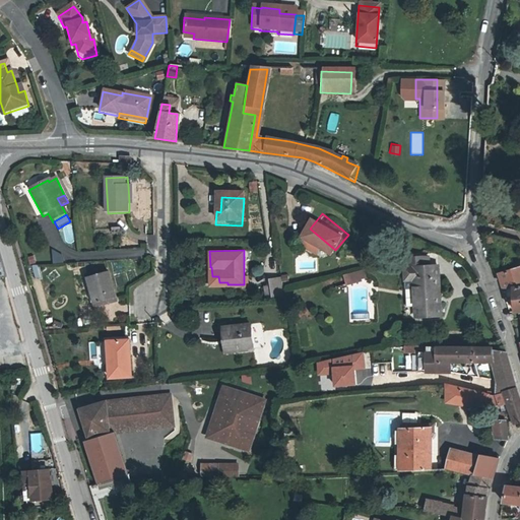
[(409,267),(413,267),(414,276),(415,291),(417,316),(442,314),(438,265),(429,266),(428,255),(409,257),(409,267)]
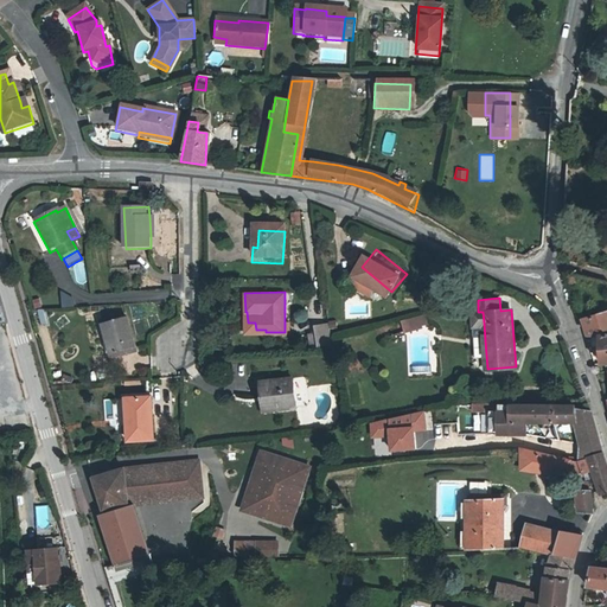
[(478,312),(473,313),(474,324),(484,323),(483,312),(478,312)]
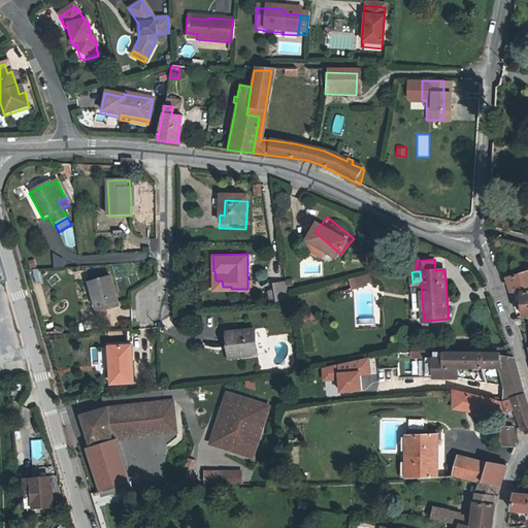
[(514,294),(522,293),(527,292),(527,271),(508,277),(514,294)]
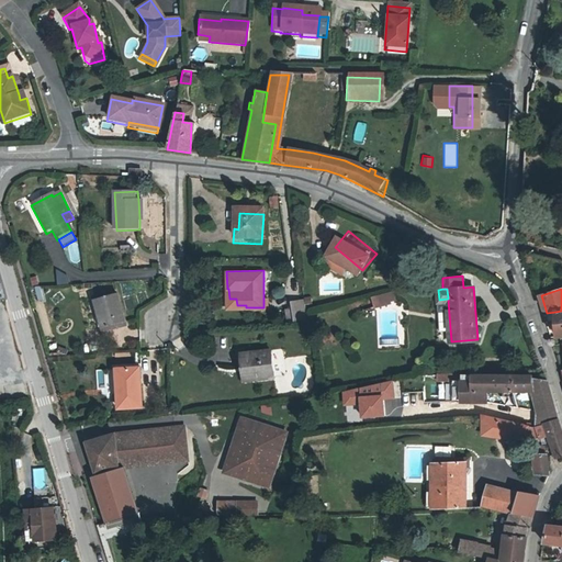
[(372,305),(395,302),(393,291),(370,294),(372,305)]
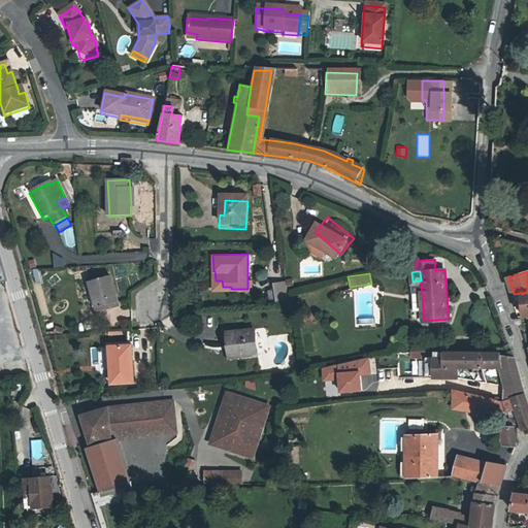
[(111,276),(91,284),(101,312),(121,307),(111,276)]
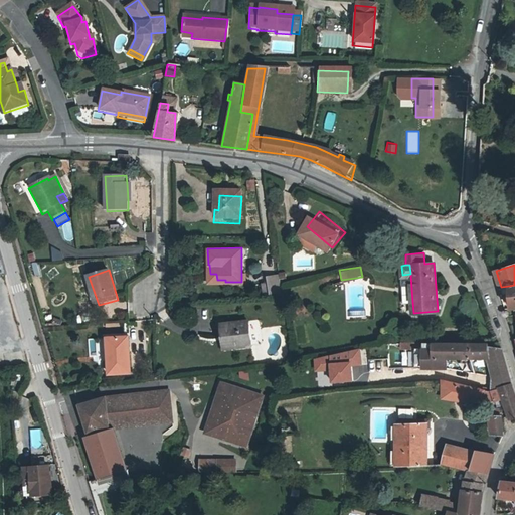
[(410,274),(402,275),(403,290),(411,289),(410,274)]
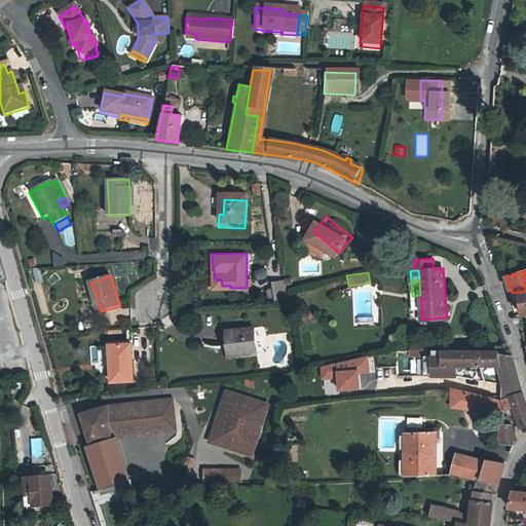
[(272,284),(273,290),(275,298),(275,300),(282,299),(288,297),(285,282),(272,284)]
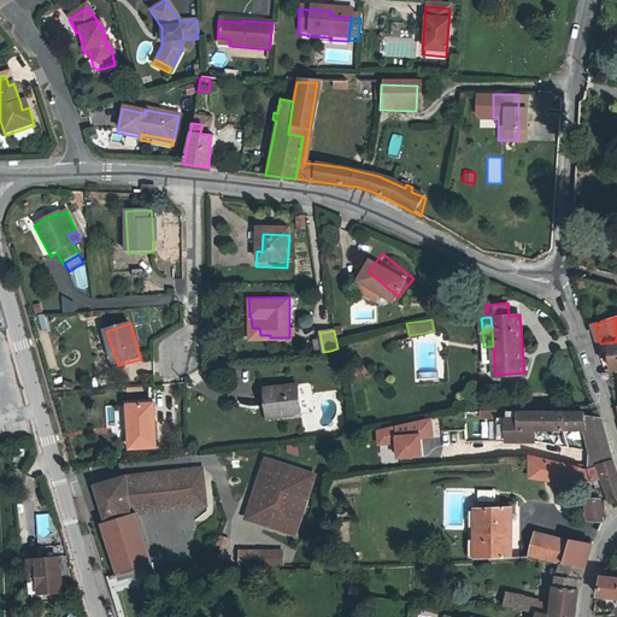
[(604,370),(616,369),(616,341),(610,342),(612,364),(603,366),(604,370)]
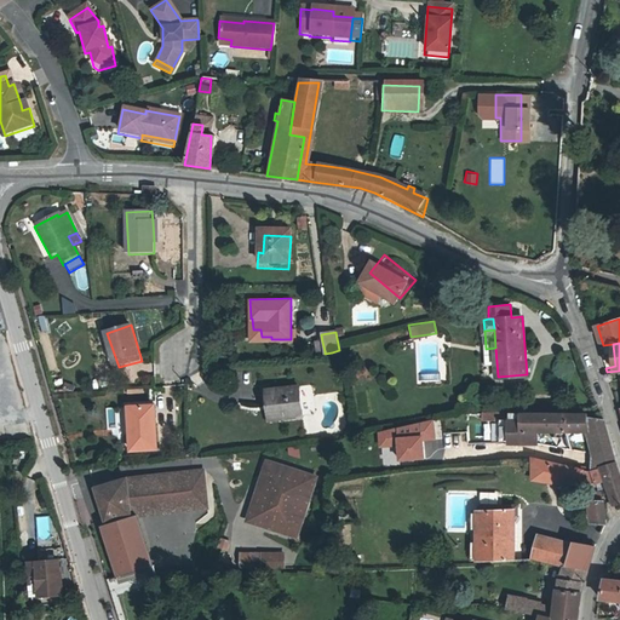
[(299,388),(271,391),(274,411),(268,411),(270,422),(303,417),(299,388)]
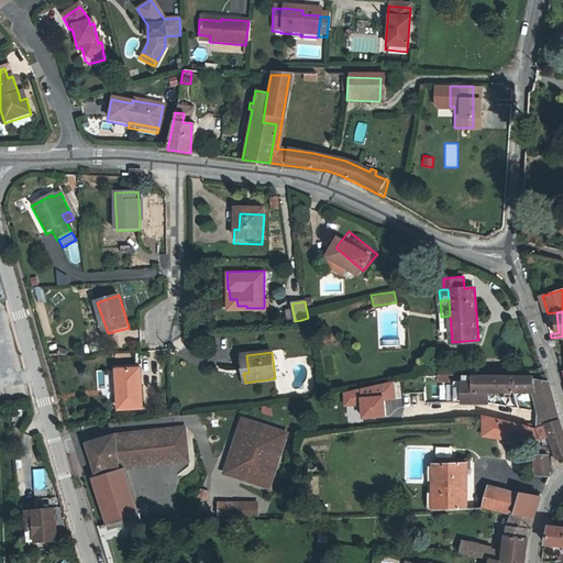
[(97,371),(98,383),(108,382),(107,371),(97,371)]
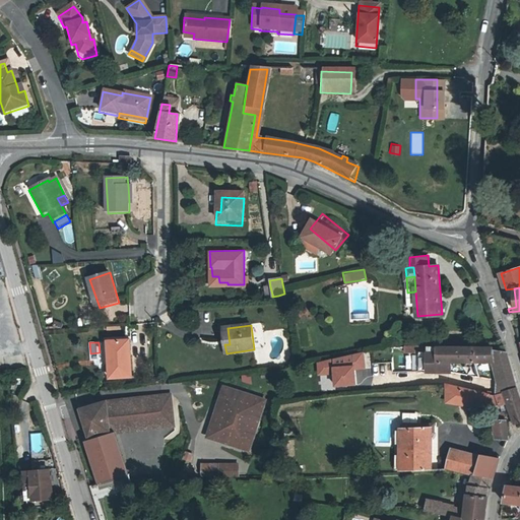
[(131,343),(111,344),(114,380),(135,379),(131,343)]
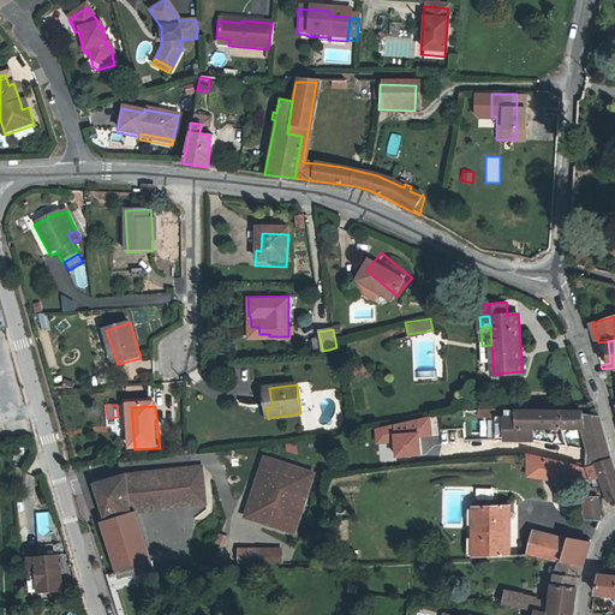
[(506,408),(506,416),(505,439),(533,440),(533,428),(584,430),(590,454),(608,448),(597,416),(577,410),(559,408),(506,408)]
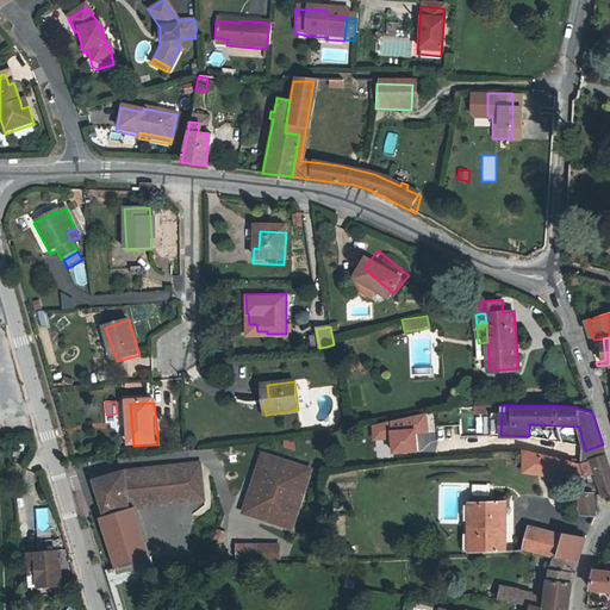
[(416,450),(415,434),(428,433),(427,415),(373,427),(374,440),(392,437),(392,452),(416,450)]
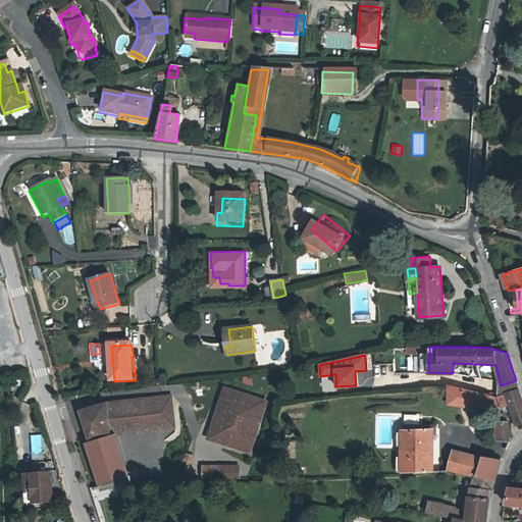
[(516,380),(501,385),(503,394),(518,389),(516,380)]
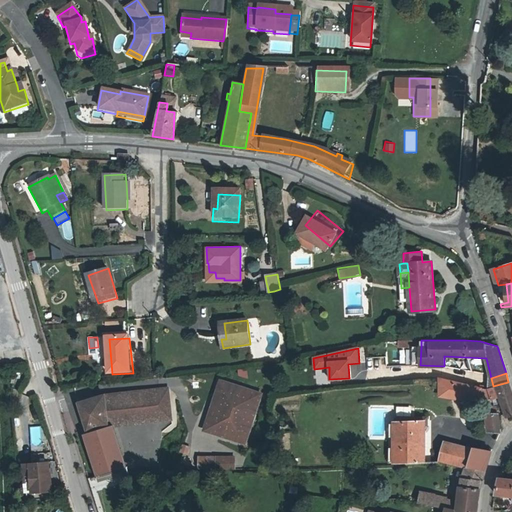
[(247,444),(262,390),(216,377),(201,431),(247,444)]
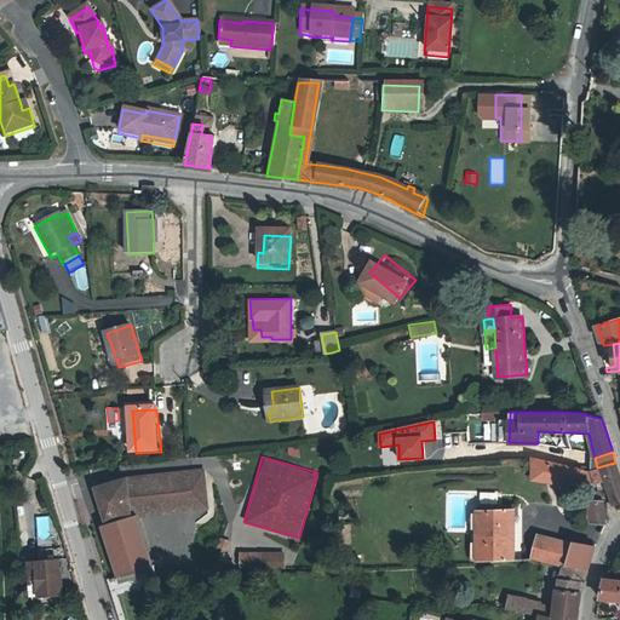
[(589,471),(530,457),(530,474),(586,487),(589,471)]
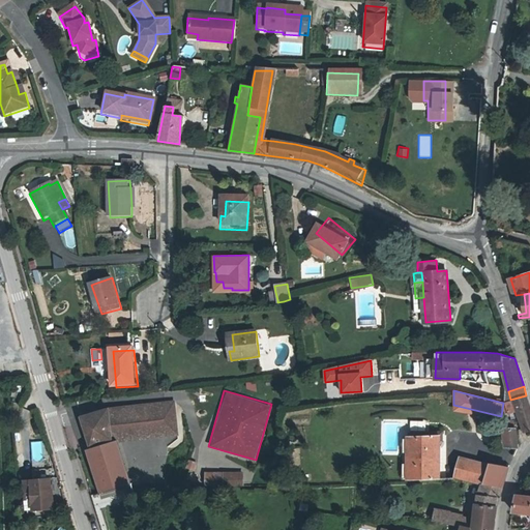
[(529,405),(526,395),(510,400),(508,401),(510,407),(518,407),(525,430),(529,428),(529,405)]
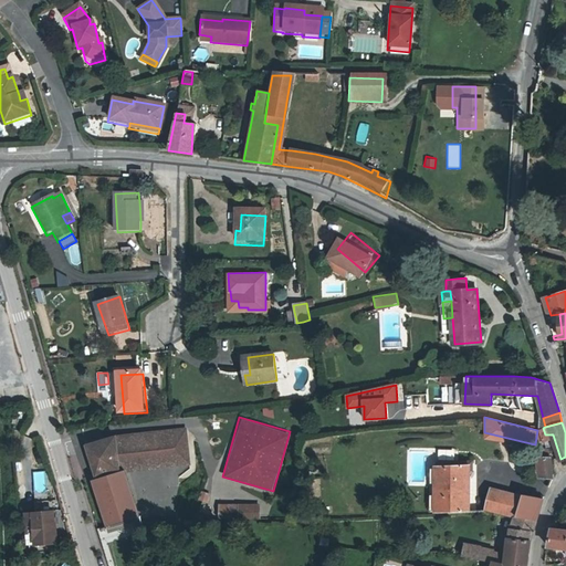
[(125,473),(182,465),(178,433),(121,440),(92,449),(115,523),(140,523),(125,473)]
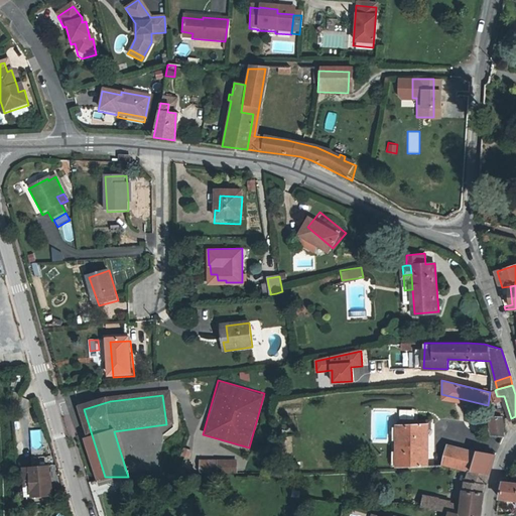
[(490,416),(491,431),(503,431),(504,419),(500,417),(490,416)]
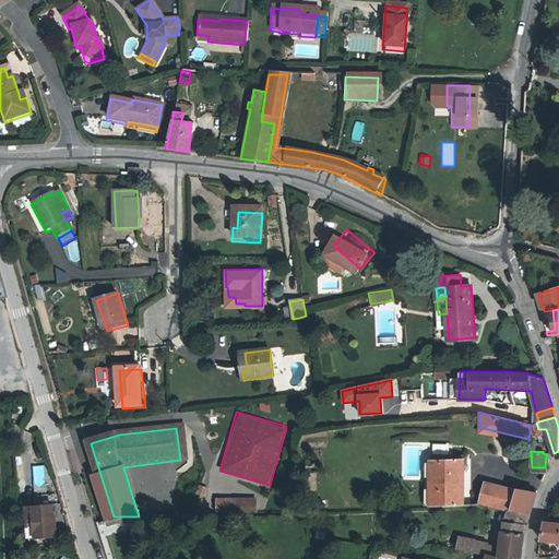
[(464,459),(432,461),(432,507),(466,504),(464,459)]
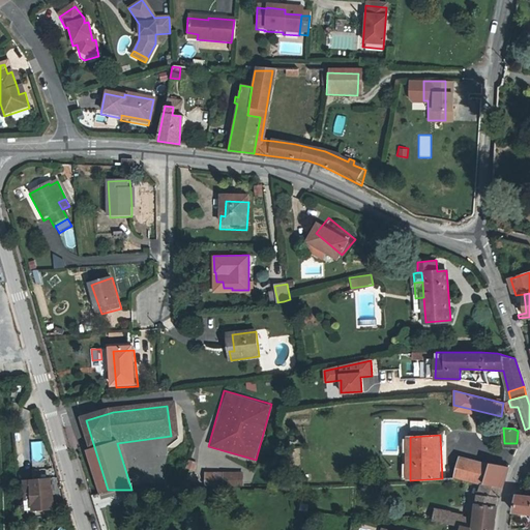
[(31,460),(42,460),(42,441),(31,441),(31,460)]
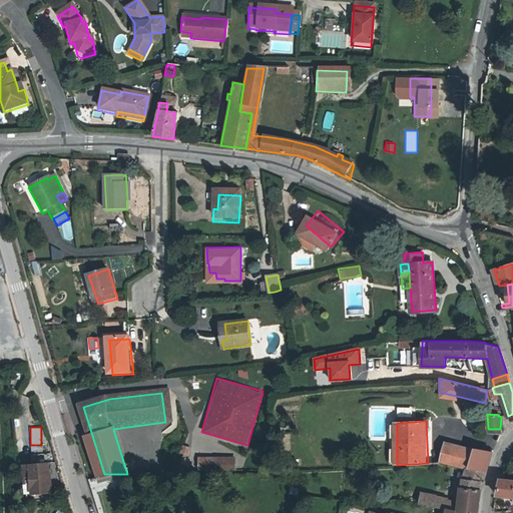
[(470,466),(475,447),(444,442),(441,461),(470,466)]
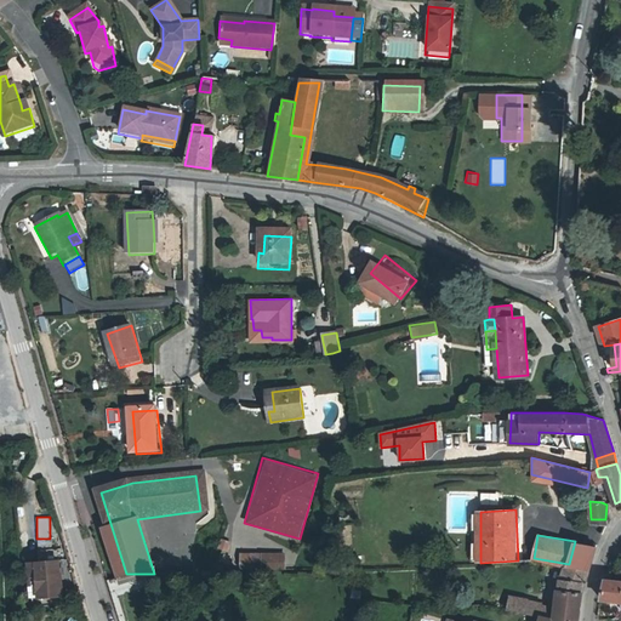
[(217,548),(227,551),(231,540),(220,537),(217,548)]
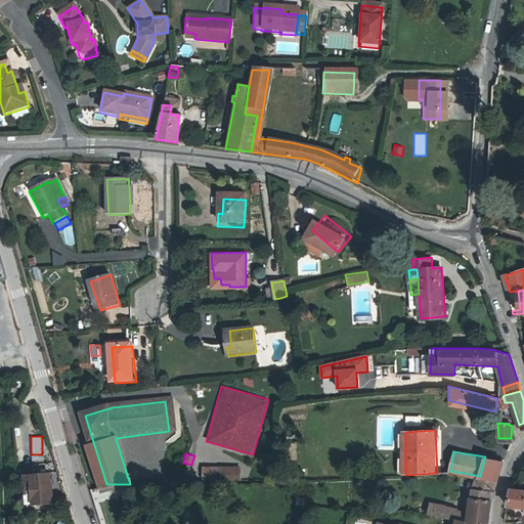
[(480,476),(481,477),(497,479),(503,463),(504,461),(485,456),(480,476)]
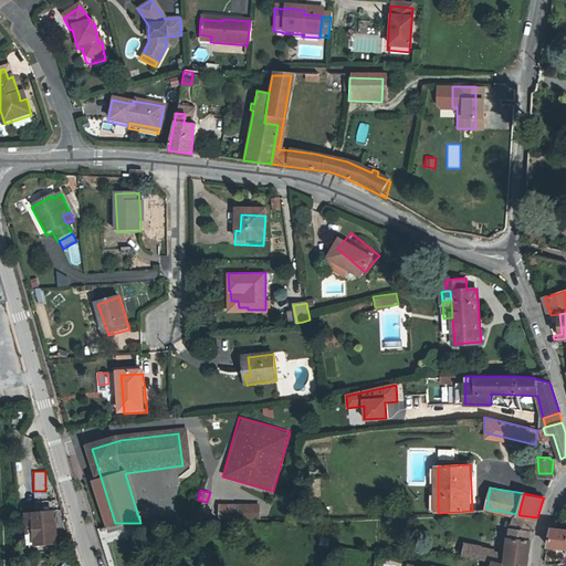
[(217,502),(217,519),(259,519),(259,502),(217,502)]
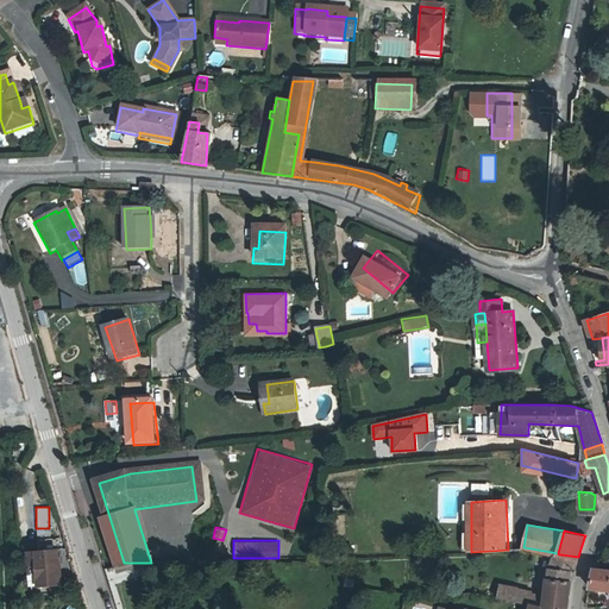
[(63,550),(45,552),(50,585),(68,582),(63,550)]
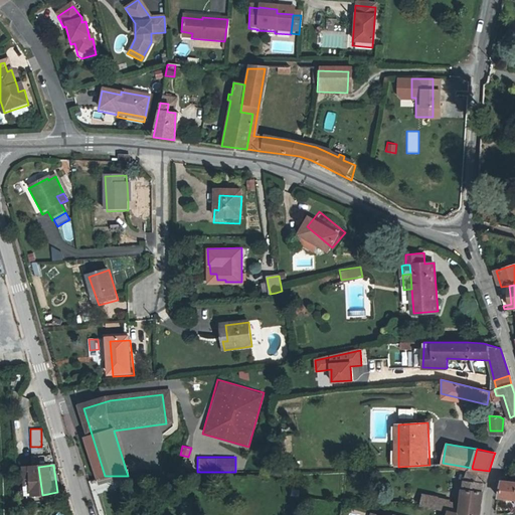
[(42,495),(38,467),(26,469),(27,478),(33,477),(35,486),(36,495),(42,495)]
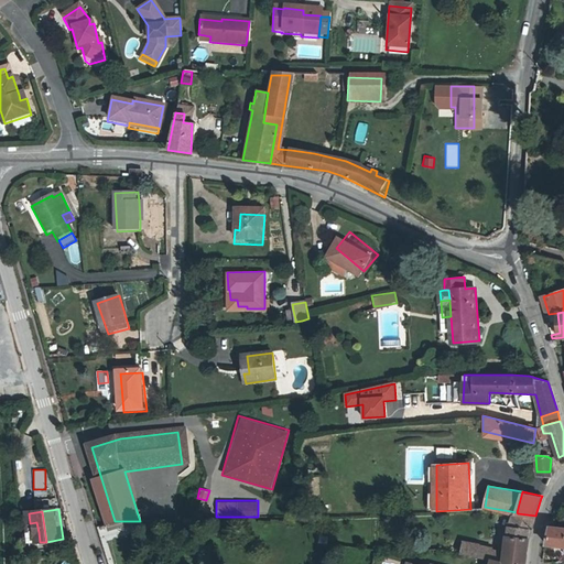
[(532,528),(535,516),(518,513),(514,524),(532,528)]
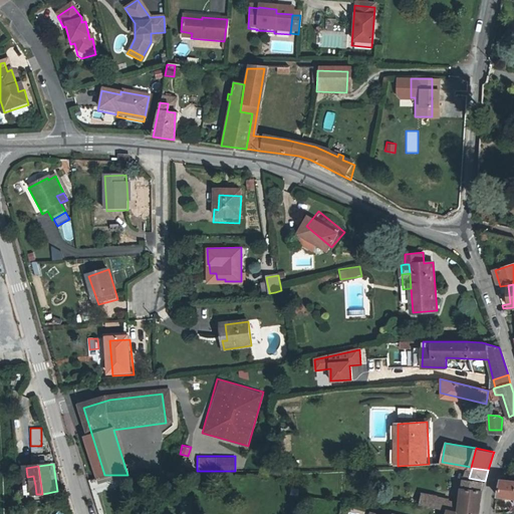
[(33,476),(27,477),(26,477),(27,486),(35,485),(33,476)]
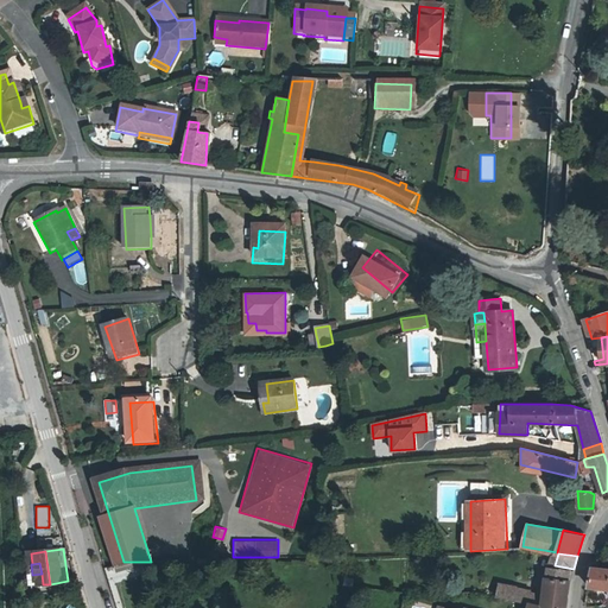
[(587,589),(607,589),(607,569),(590,568),(587,589)]
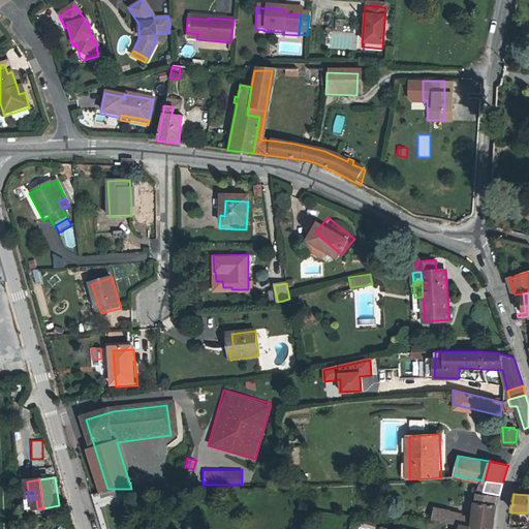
[(478,501),(476,517),(475,527),(484,528),(494,528),(498,502),(478,501)]
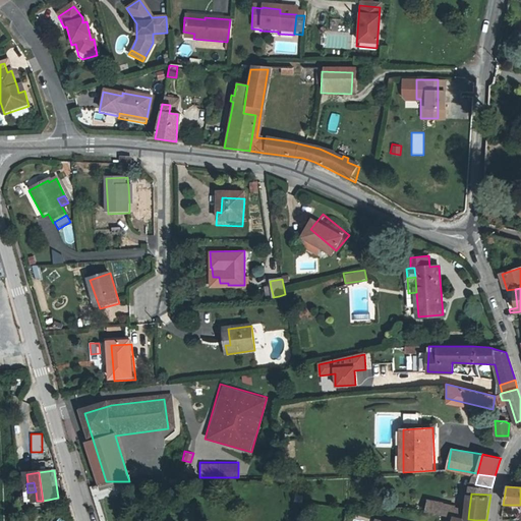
[(429,499),(426,509),(443,513),(445,503),(429,499)]
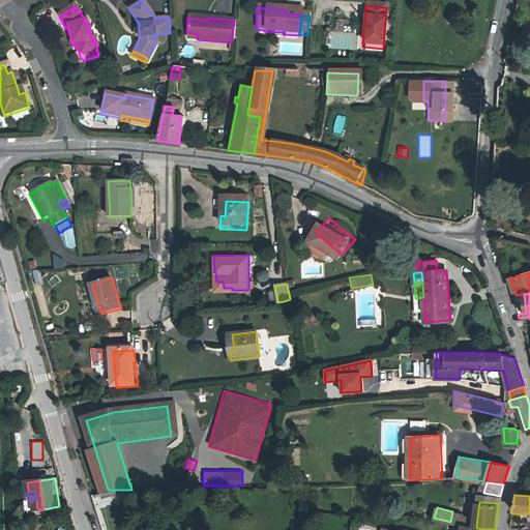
[(476,528),(477,518),(452,511),(450,522),(462,525),(476,528)]
